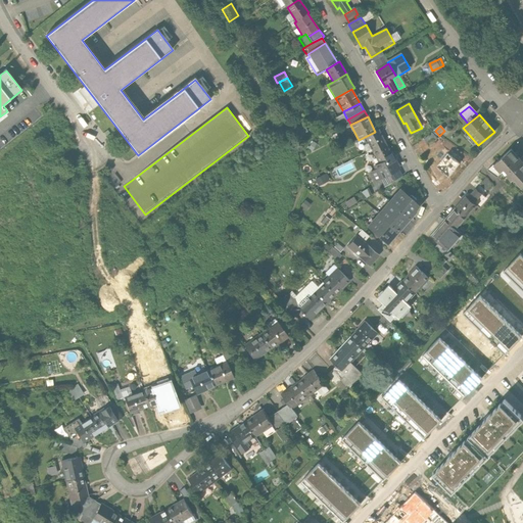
[(304,127),(295,131),(299,138),(307,133),(304,127)]
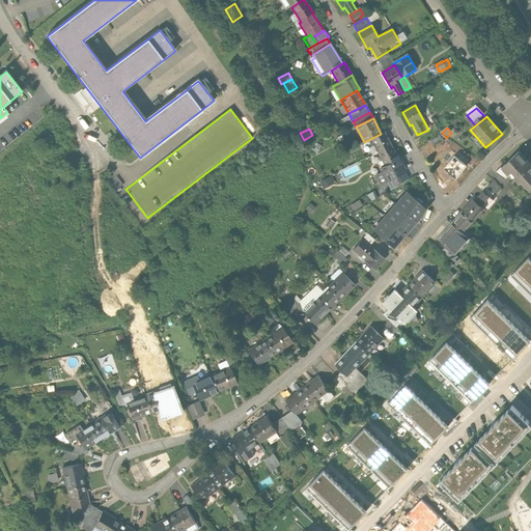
[(381,134),(370,139),(378,152),(391,146),(384,133),(381,134)]
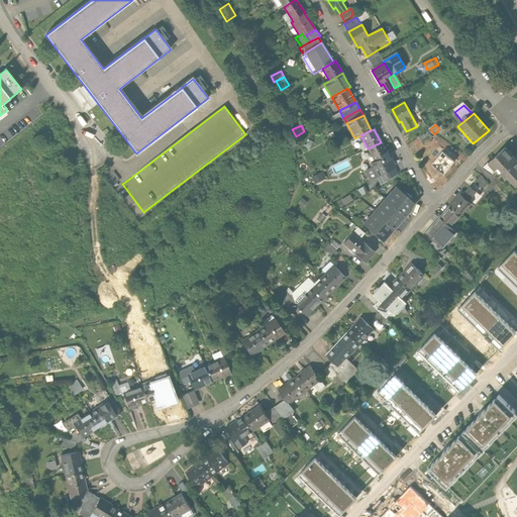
[(427,130),(418,136),(425,146),(431,142),(429,140),(432,137),(427,130)]
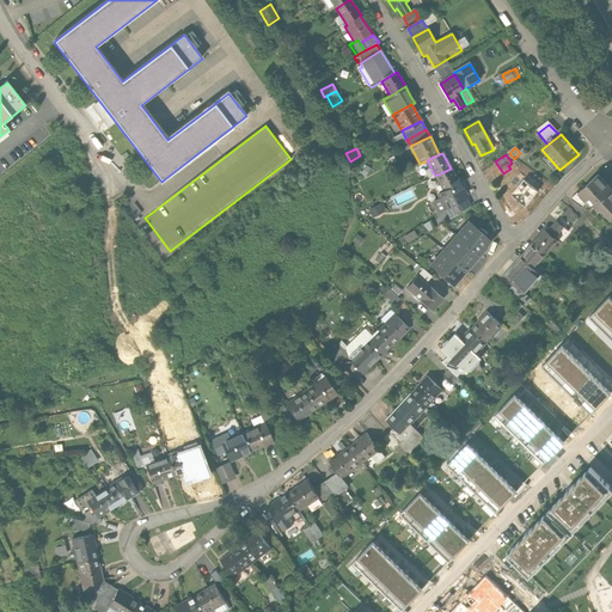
[(451,167),(451,169),(435,176),(434,176),(444,193),(438,195),(440,200),(433,203),(438,213),(446,208),(465,199),(466,197),(451,167)]
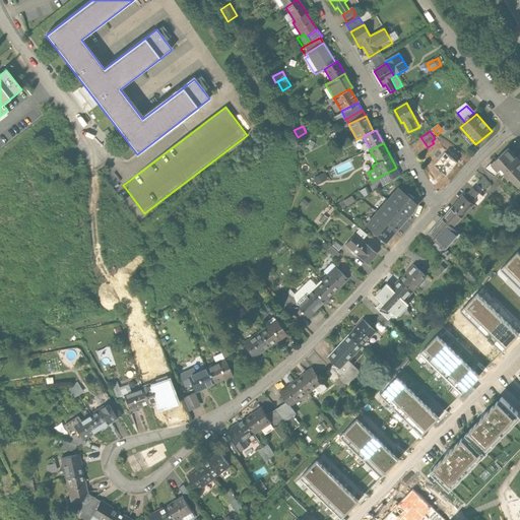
[(436,165),(450,177),(464,161),(450,149),(436,165)]
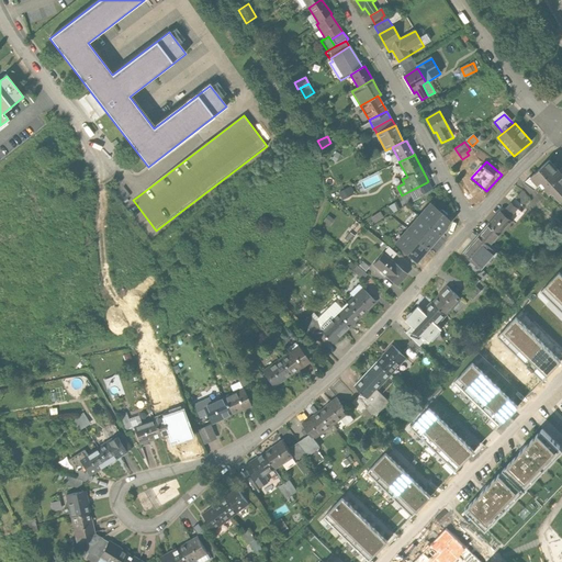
[(561,201),(561,176),(549,161),(530,177),(523,183),(534,191),(539,187),(538,186),(540,183),(550,194),(552,192),(561,202),(561,201)]
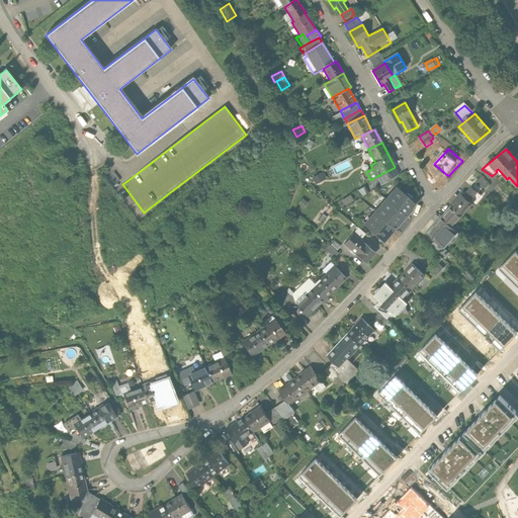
[(398,176),(394,168),(377,176),(381,185),(398,176)]
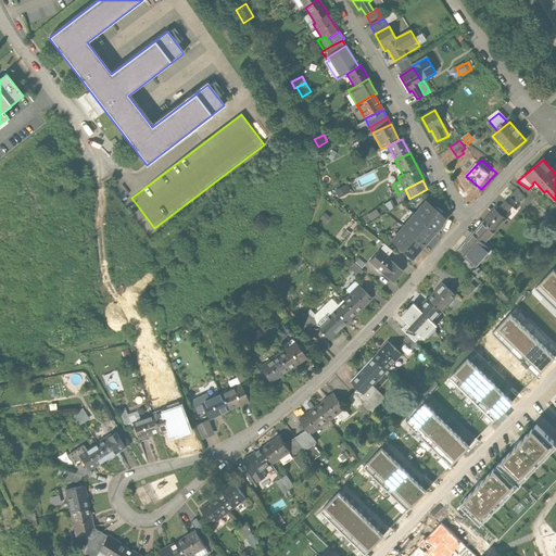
[(349,184),(337,191),(342,198),(353,190),(349,184)]
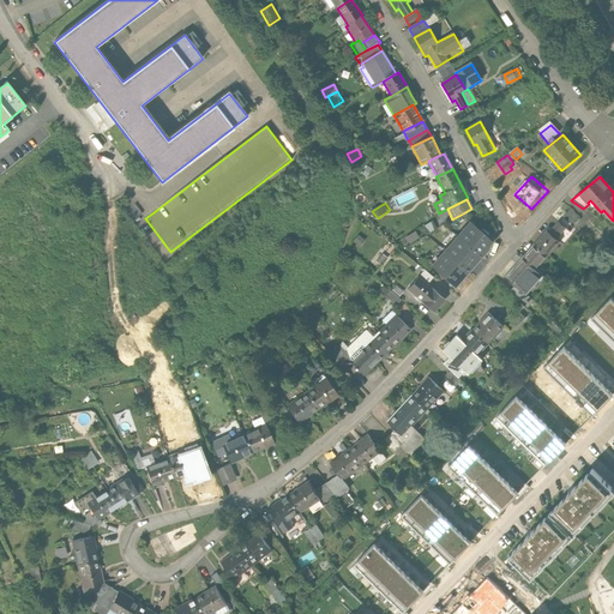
[(437,222),(426,224),(427,232),(439,229),(437,222)]
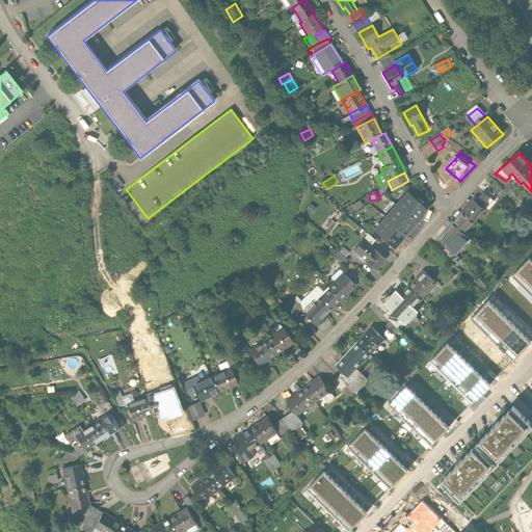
[(463,212),(474,221),(484,209),(482,207),(489,197),(484,192),(476,202),(474,200),(463,212)]
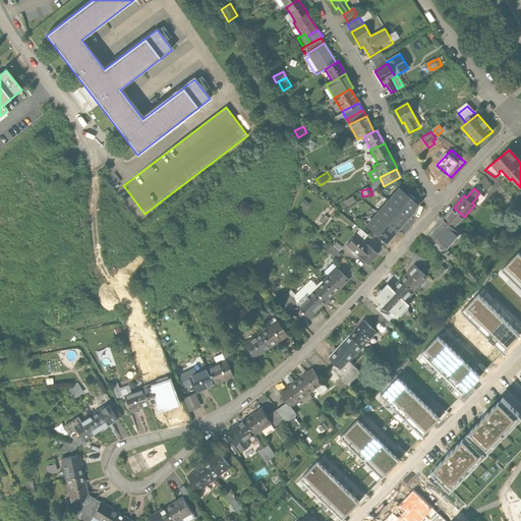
[(399,190),(389,203),(410,221),(420,209),(399,190)]
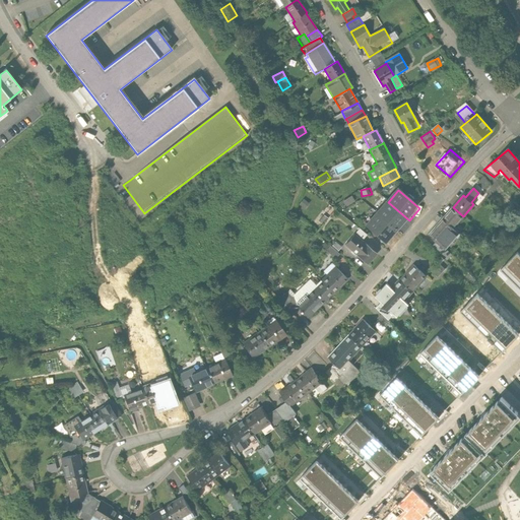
[(310,208),(303,202),(300,205),(307,211),(310,208)]
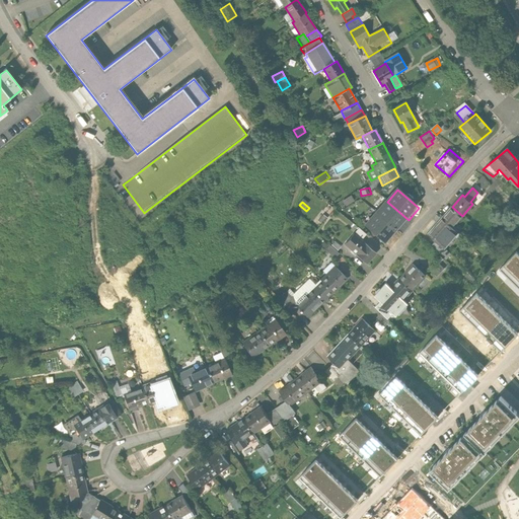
[(387,202),(377,214),(397,233),(409,220),(387,202)]
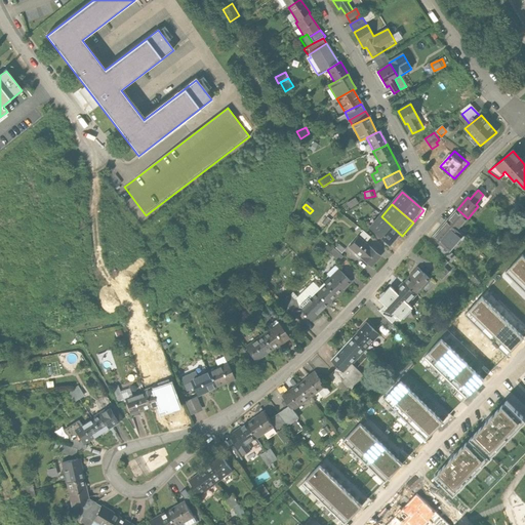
[(449,251),(463,235),(457,231),(468,218),(457,209),(433,237),(440,244),(449,251)]
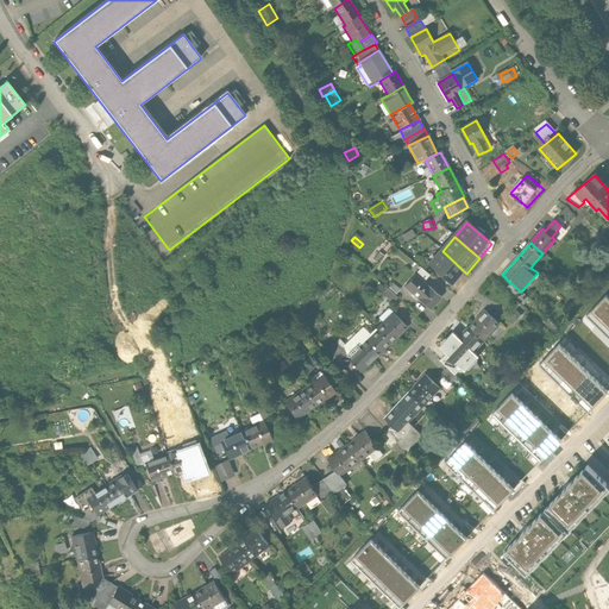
[(443,251),(427,267),(452,289),(466,274),(443,251)]
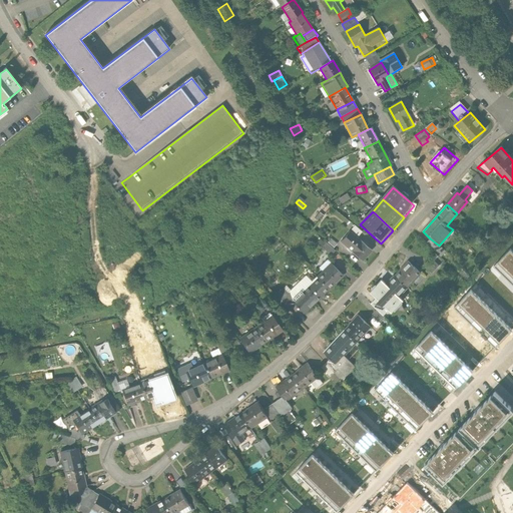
[(324,217),(320,213),(315,218),(319,222),(324,217)]
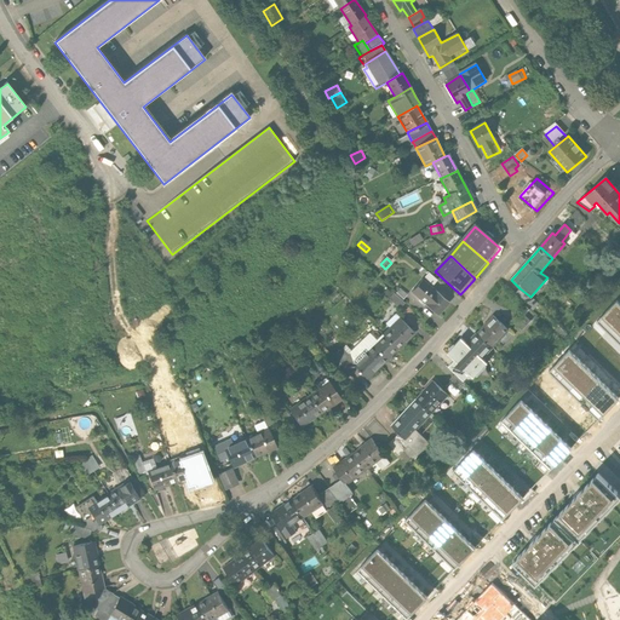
[(431,274),(426,279),(435,288),(441,282),(431,274)]
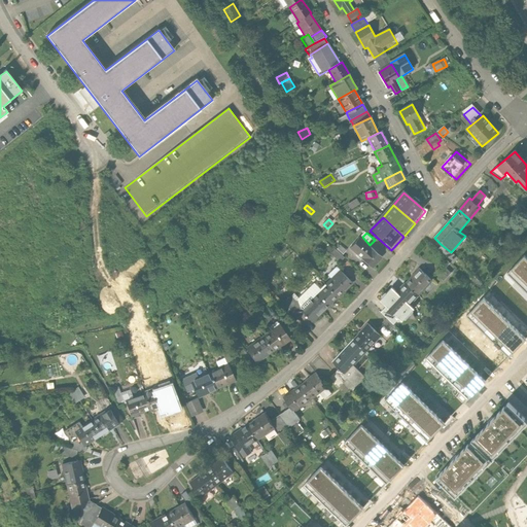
[(351,249),(373,270),(384,258),(370,245),(362,237),(351,249)]
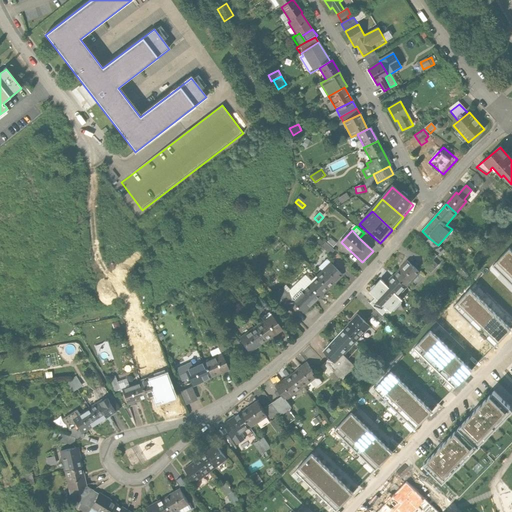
[(429,238),(425,242),(439,256),(444,251),(438,245),(429,238)]
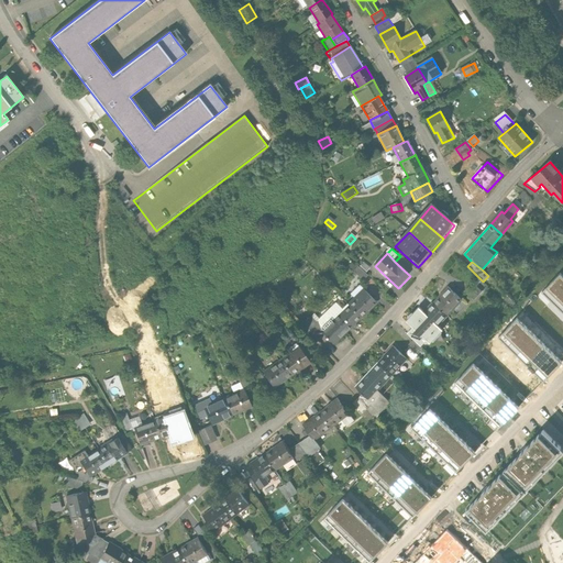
[(372,271),(363,263),(359,267),(367,275),(372,271)]
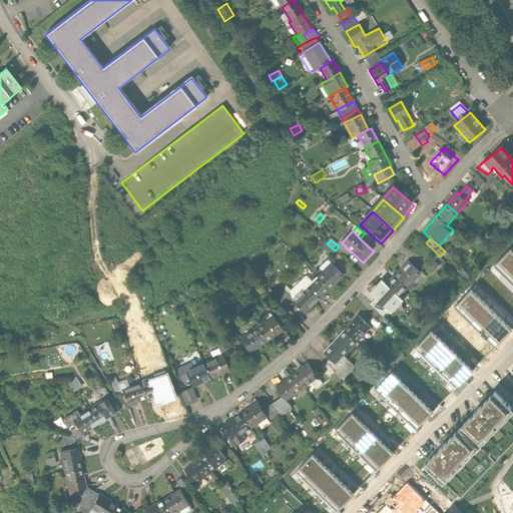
[(478,239),(476,242),(481,247),(484,244),(478,239)]
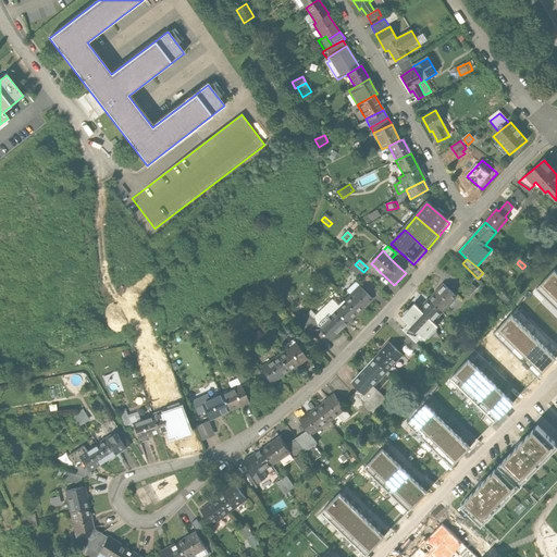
[(306,267),(301,263),(296,269),(299,272),(306,267)]
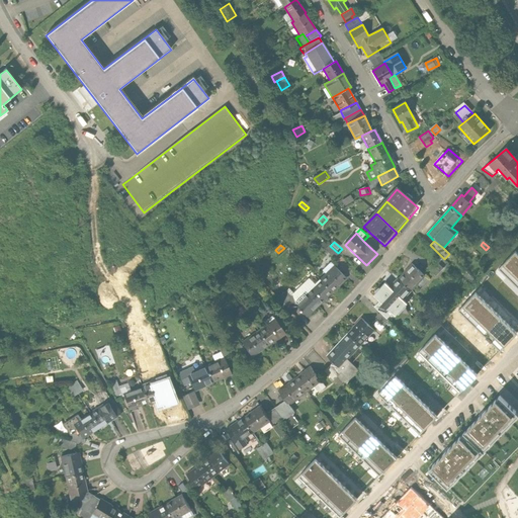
[(329,246),(325,251),(336,260),(340,256),(329,246)]
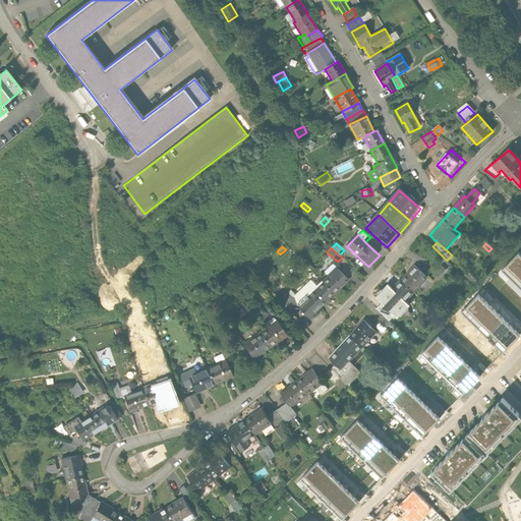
[(520,266),(520,255),(518,252),(501,271),(510,279),(520,266)]
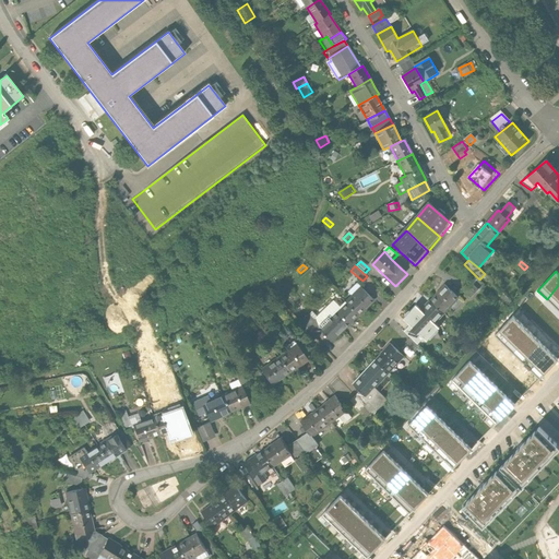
[(465,285),(461,288),(470,297),(474,293),(478,288),(473,283),(476,278),(474,275),(465,285)]
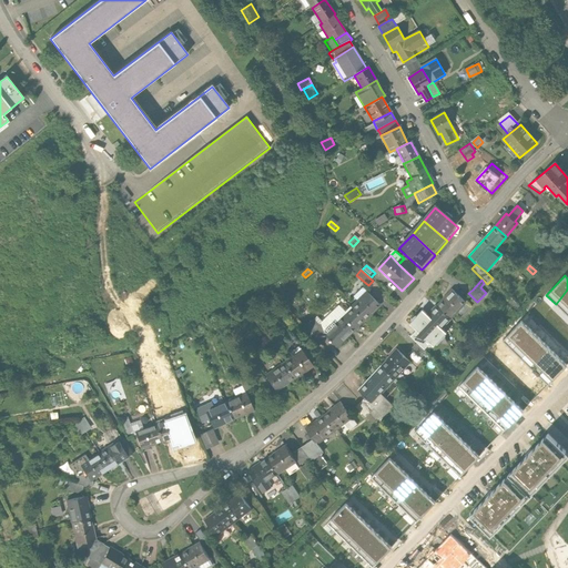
[(351,307),(363,321),(378,305),(366,293),(362,288),(353,296),(357,302),(351,307)]
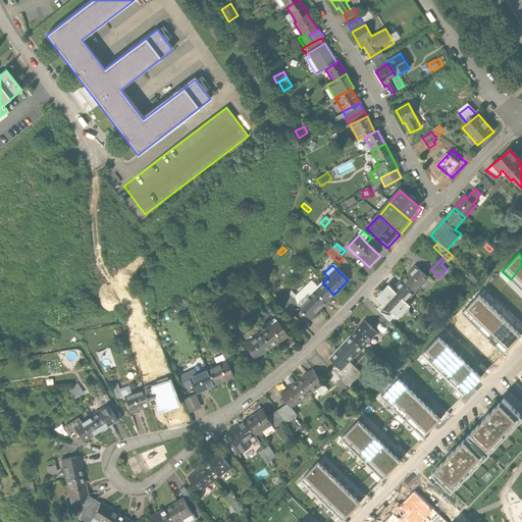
[(402,280),(414,292),(419,286),(427,277),(415,266),(402,280)]
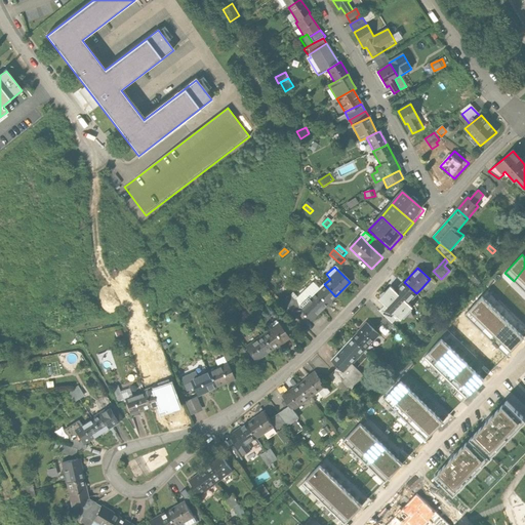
[(524,268),(514,281),(522,289),(524,285),(524,268)]
